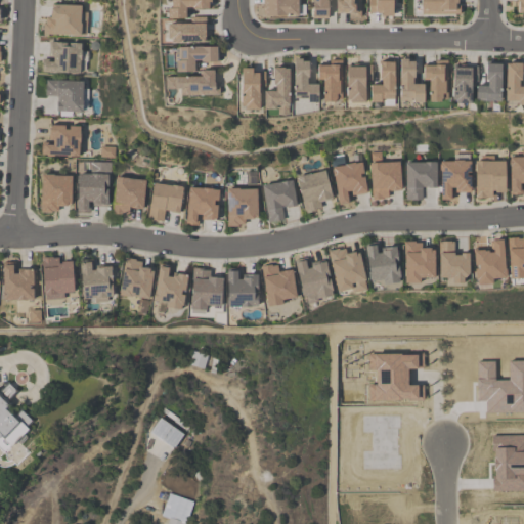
[(167,8),(171,8),(171,0),(210,0),(211,2),(207,8),(186,8),(185,18),(168,18),(167,8)]
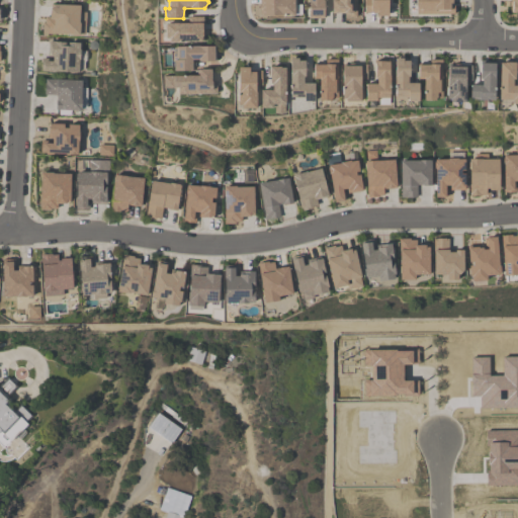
[(260,0),(293,0),(294,16),(260,16),(260,0)]
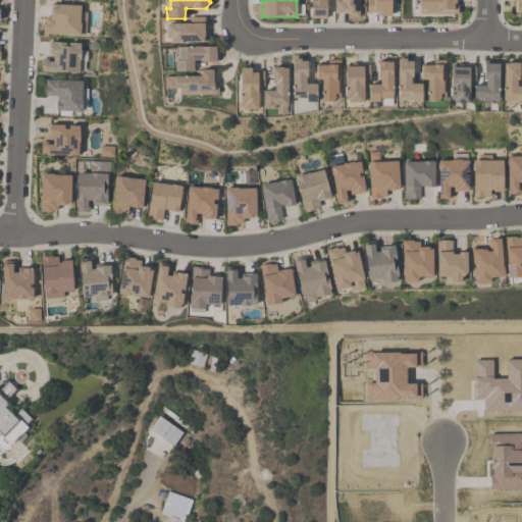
[(312,0),(325,0),(326,19),(312,19),(312,0)]
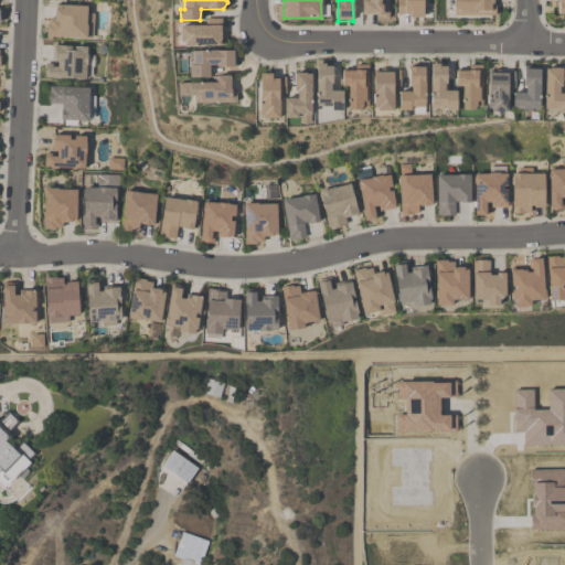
[(363,0),(363,16),(375,14),(375,20),(388,20),(388,0),(363,0)]
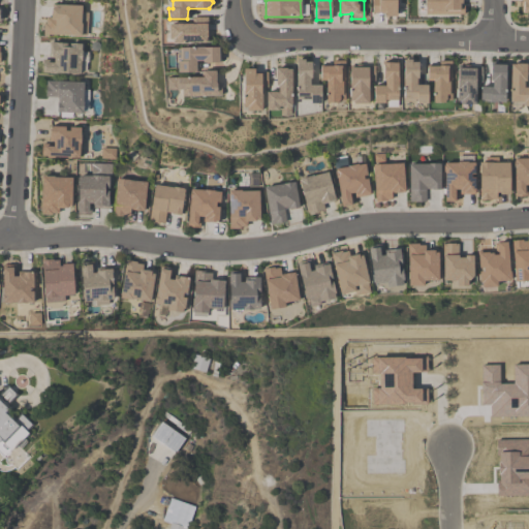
[(397,0),(397,17),(386,17),(386,13),(373,13),(373,0),(397,0)]
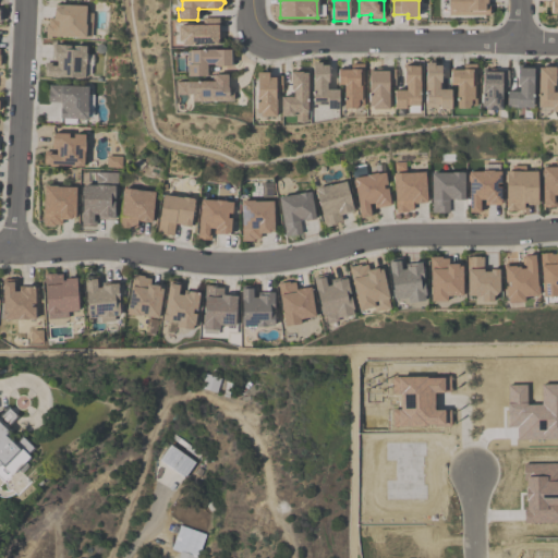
[(486,0),(486,7),(489,7),(489,15),(449,15),(449,0),(486,0)]
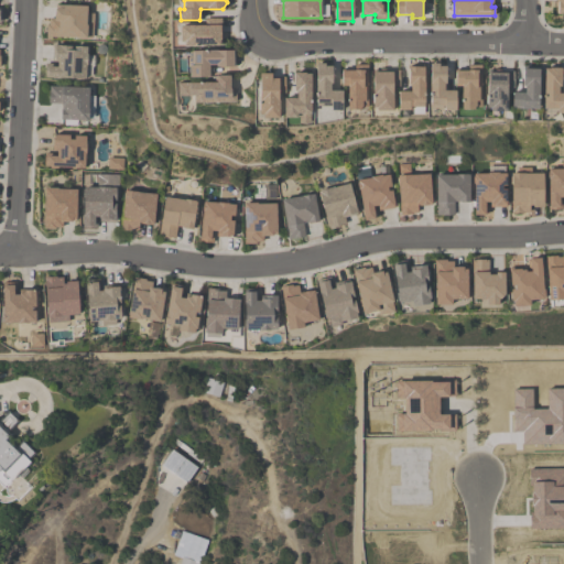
[(46,38),(91,39),(94,14),(87,13),(87,7),(56,6),(54,20),(49,19),(49,25),(46,25),(46,38)]
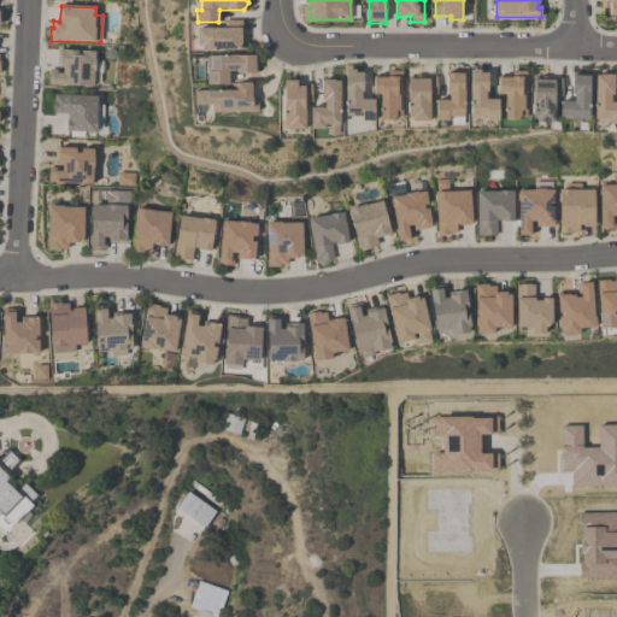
[(197,29),(197,46),(201,46),(203,51),(241,50),(242,21),(225,21),(225,28),(197,29)]
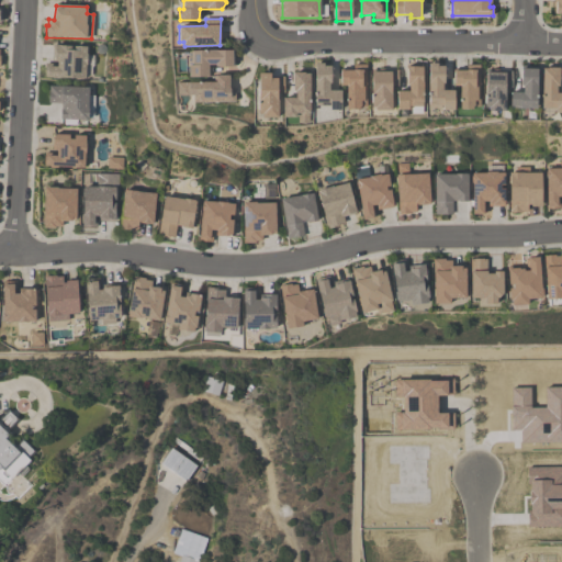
[(45,64),(45,78),(85,79),(86,47),(53,46),(53,65),(45,64)]
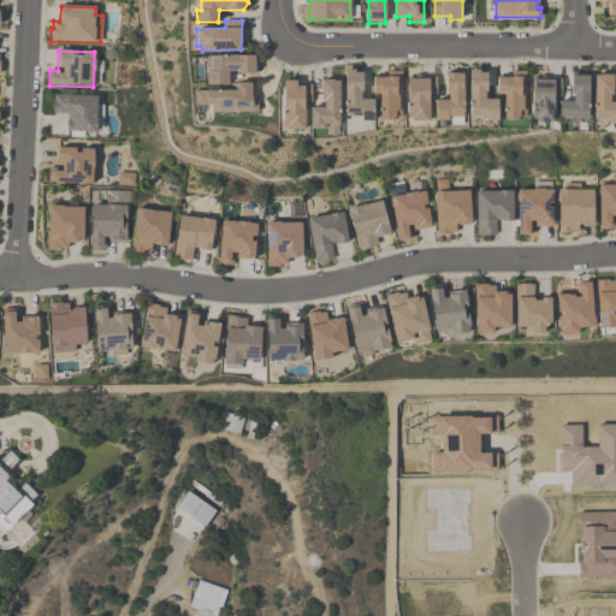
[(209,57),(258,55),(256,73),(230,72),(227,86),(207,86),(208,72),(211,72),(209,57)]
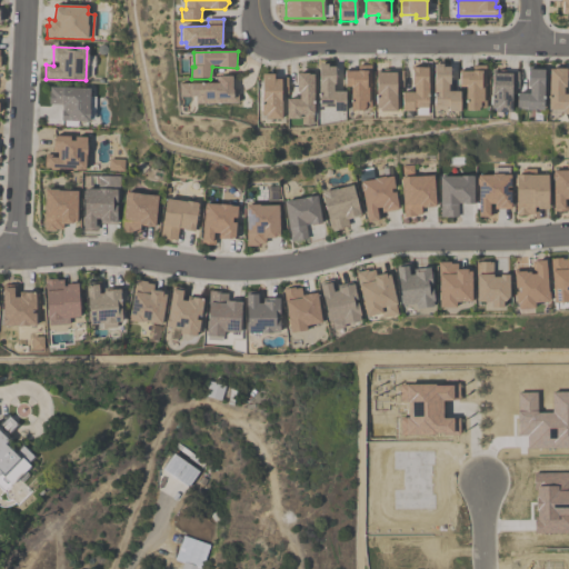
[(320,65),(327,65),(328,68),(335,68),(333,92),(345,92),(345,111),(335,111),(333,108),(319,107),(320,65)]
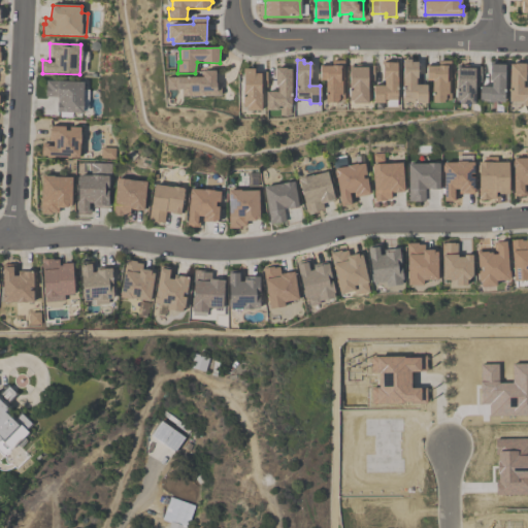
[(403,60),(410,60),(410,63),(418,63),(416,86),(426,86),(427,103),(403,102),(403,71),(403,60)]
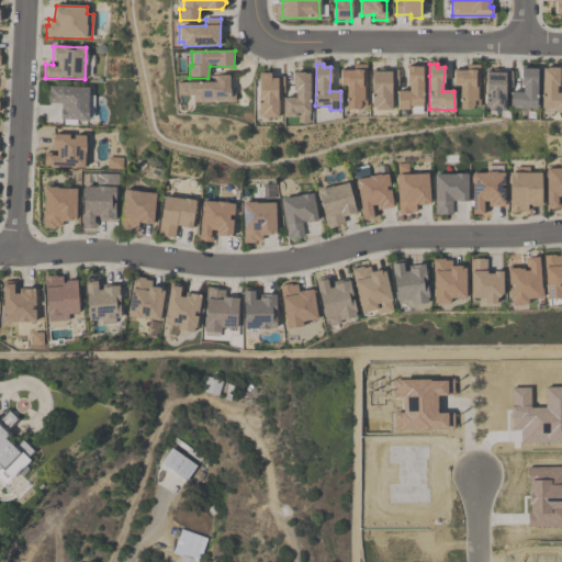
[(340,70),(341,86),(347,87),(347,110),(358,110),(360,105),(366,107),(367,66),(353,65),(353,70),(340,70)]
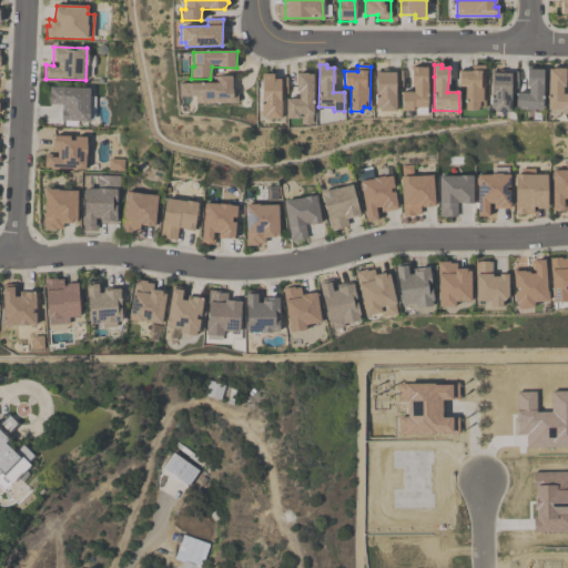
[(459,72),(459,88),(465,88),(464,111),(476,111),(476,108),(484,108),(485,67),(472,66),(472,72),(459,72)]
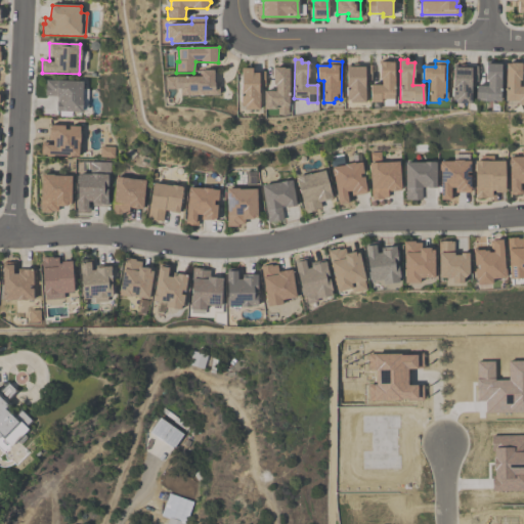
[(370,85),(370,103),(381,102),(381,99),(393,100),(393,63),(380,62),(381,85),(370,85)]
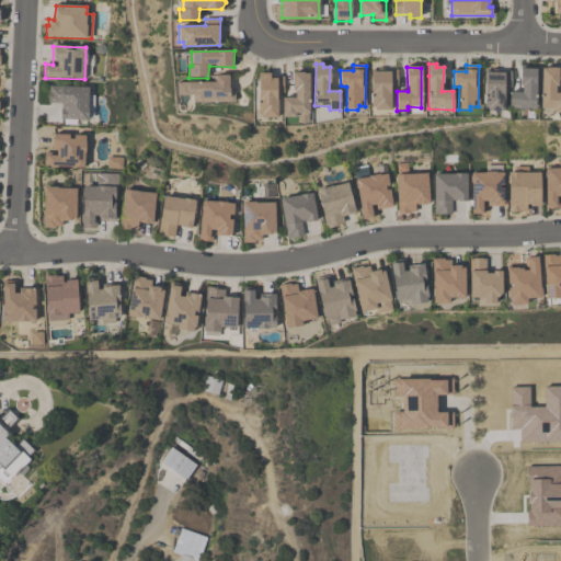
[(508,109),(511,92),(521,93),(522,87),(519,86),(521,67),(536,67),(535,109),(508,109)]
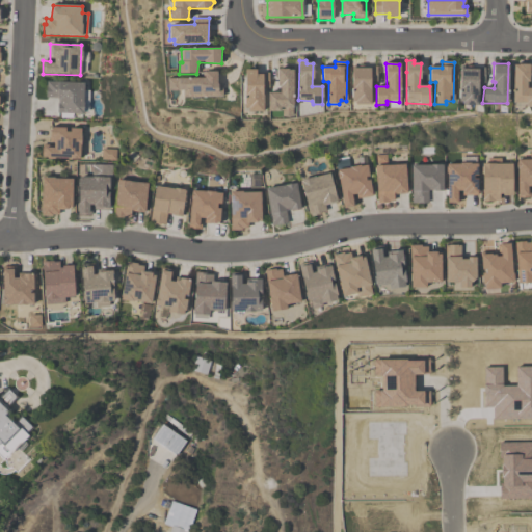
[(513,65),(529,64),(527,88),(531,88),(531,107),(526,107),(526,103),(511,103),(513,65)]
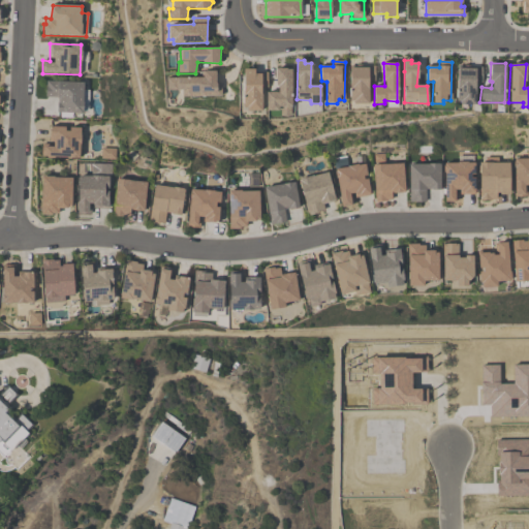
[(368,82),(374,82),(374,66),(350,66),(348,101),(352,103),(368,104),(368,82)]
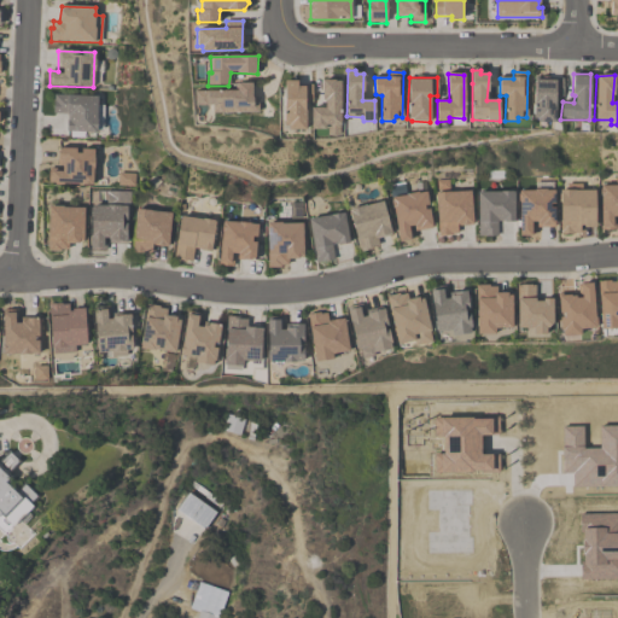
[(535,77),(532,120),(537,120),(537,122),(554,122),(555,97),(563,97),(563,79),(535,77)]
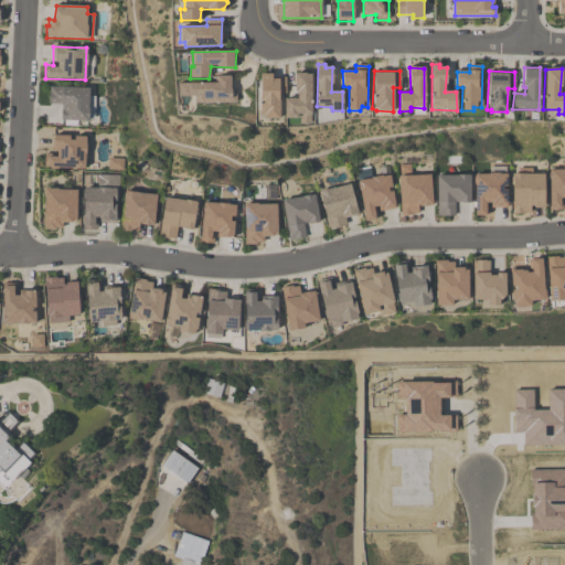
[(285,99),(285,118),(297,118),(297,114),(310,114),(311,74),(296,74),(298,93),(297,99),(285,99)]
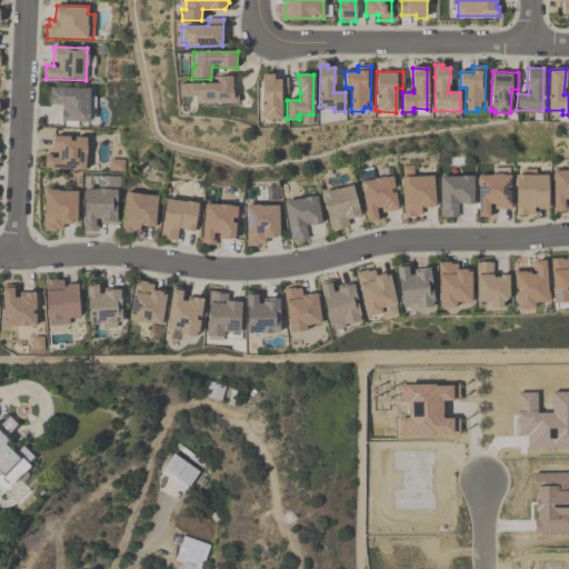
[(257,76),(287,78),(287,95),(281,95),(281,119),(260,119),(257,76)]
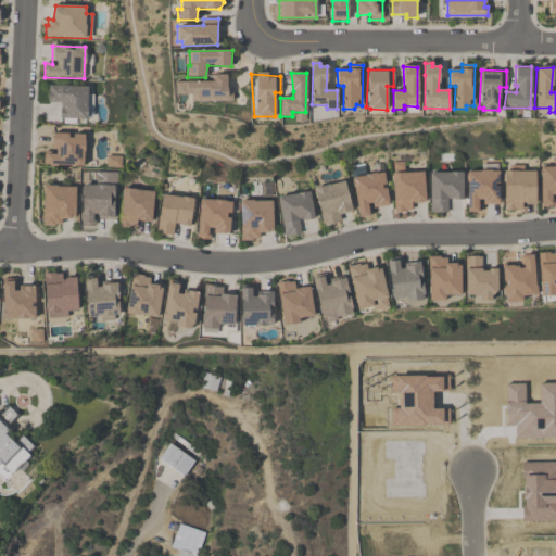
[(175,81),(214,81),(214,75),(227,75),(227,88),(232,88),(232,101),(191,102),(191,95),(176,95),(175,81)]
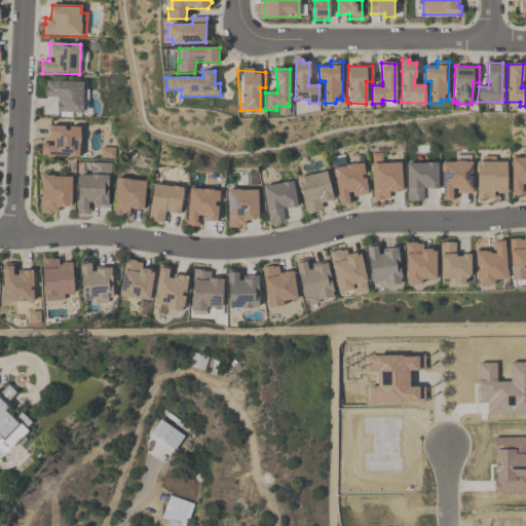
[(46,80),(83,82),(82,112),(57,112),(58,97),(45,97),(46,80)]
